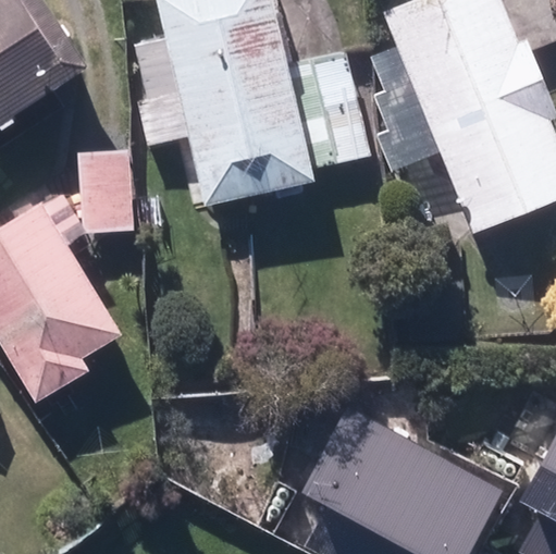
[(0,130),(1,132),(15,124),(9,113),(86,62),(44,0),(0,0),(0,130)]
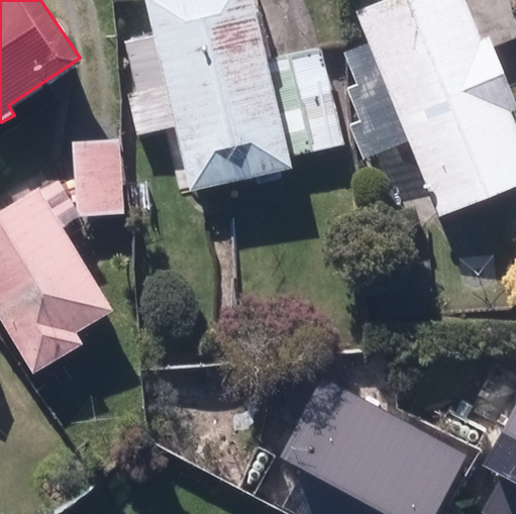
[(169,90),(190,191),(291,169),(289,158),(340,146),(320,53),(268,65),(252,0),(148,0),(159,46),(127,54),(137,97),(169,90)]
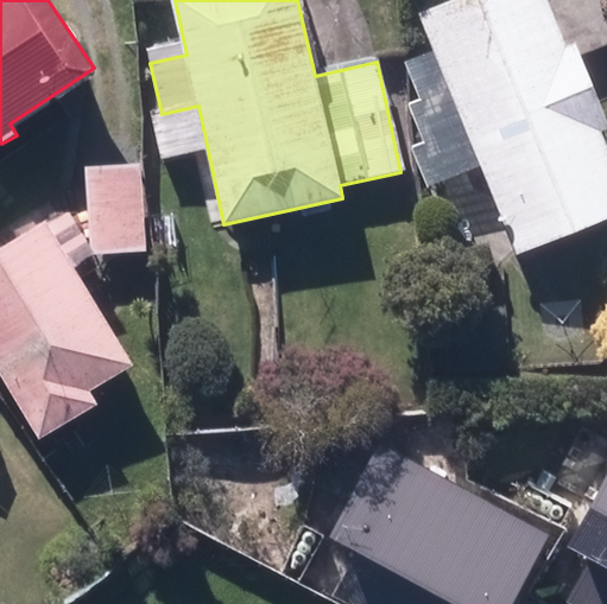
[(480,165),(517,254),(606,216),(606,152),(596,127),(606,121),(606,120),(581,58),(606,46),(606,0),(447,0),(416,13),(435,57),(403,71),(417,106),(409,109),(425,147),(411,152),(425,189),(480,165)]
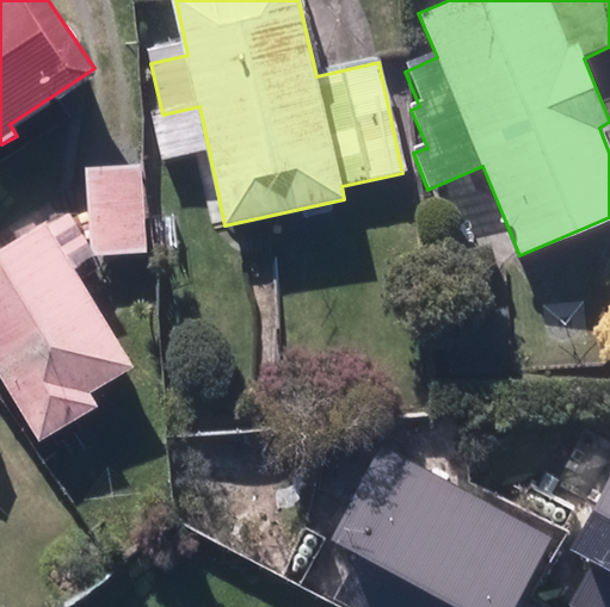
[(146,253),(143,163),(92,165),(93,254),(146,253)]
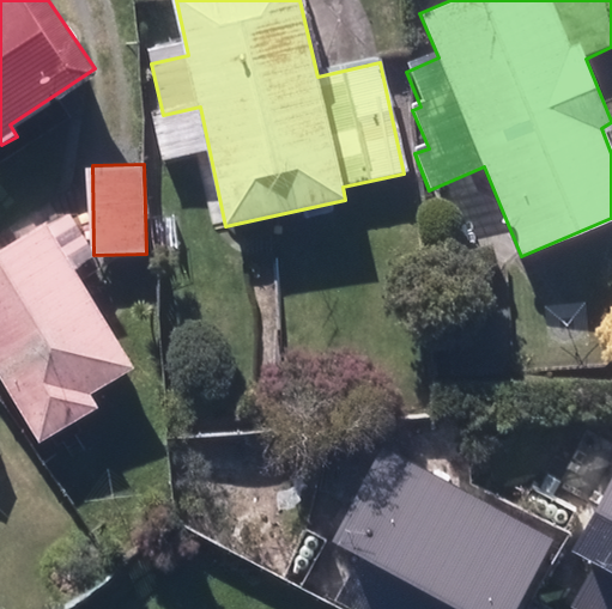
[(52,223),(0,251),(0,373),(40,442),(101,407),(92,391),(135,366),(52,223)]
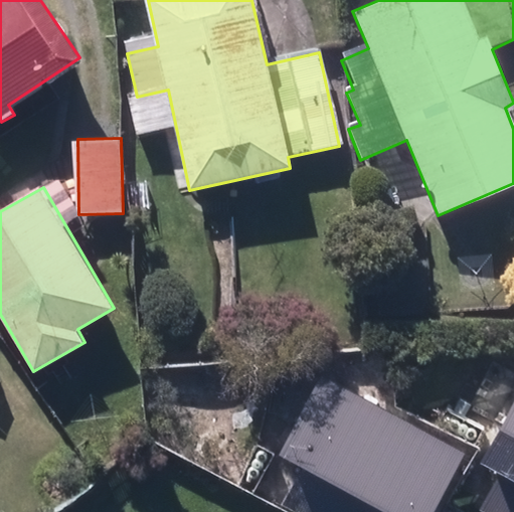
[(436,511),(466,455),(318,378),(278,457),(303,470),(283,508),(290,511),(436,511)]
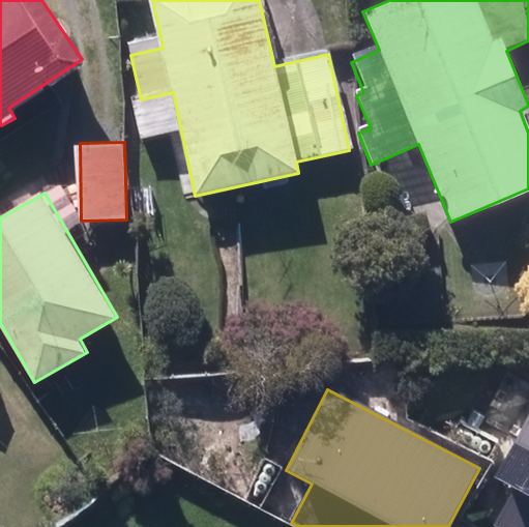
[(528,526),(528,416),(495,479),(513,489),(494,526),(528,526)]
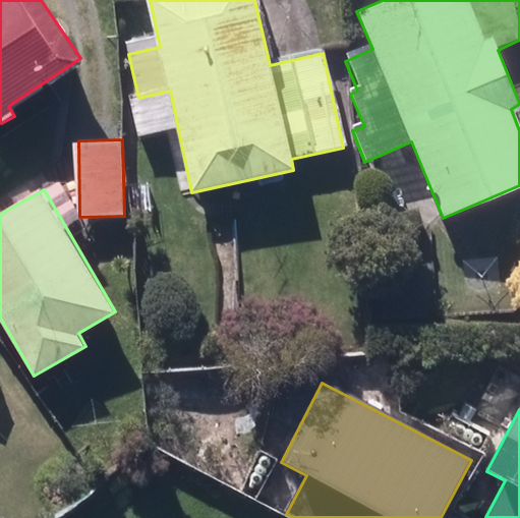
All buildings are outlined.
